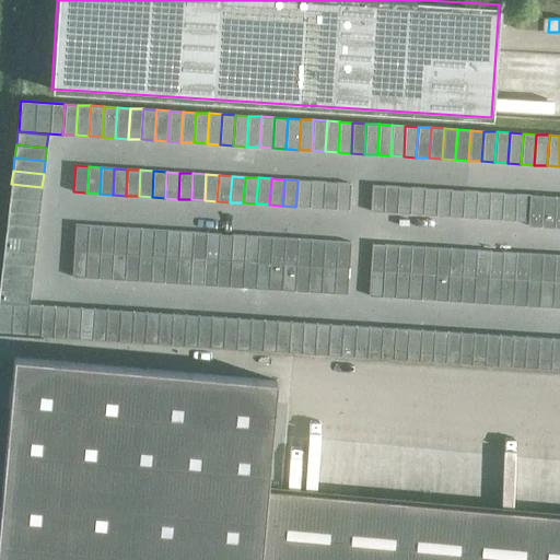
[(311,181),(298,181),(295,207),(308,207),(311,181)]
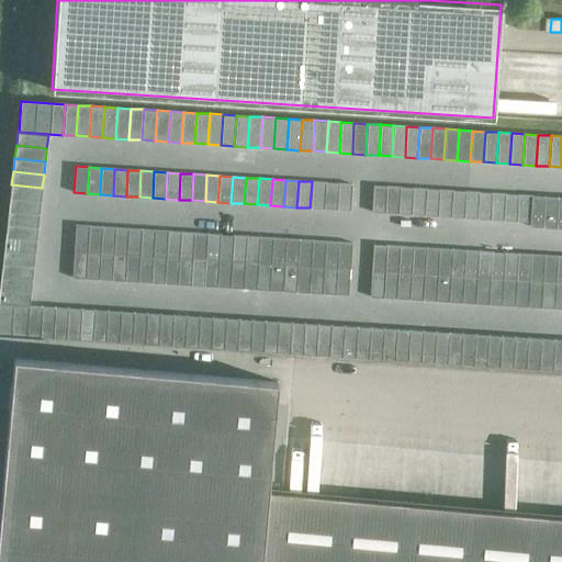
[(325,182),(312,181),(310,208),(323,209),(325,182)]
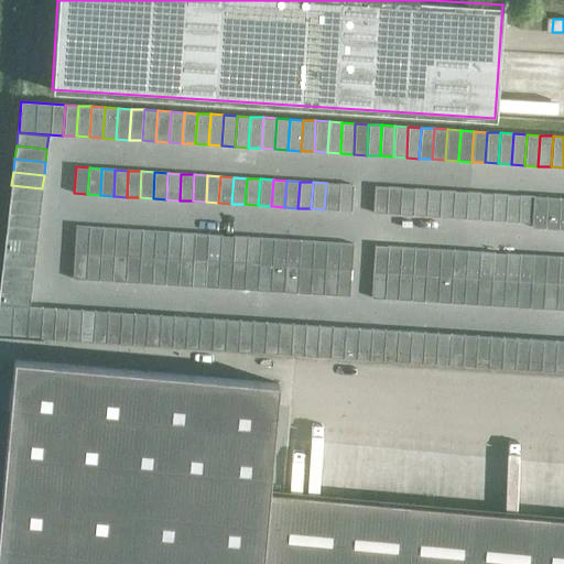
[(337,210),(339,184),(326,183),(324,209),(337,210)]
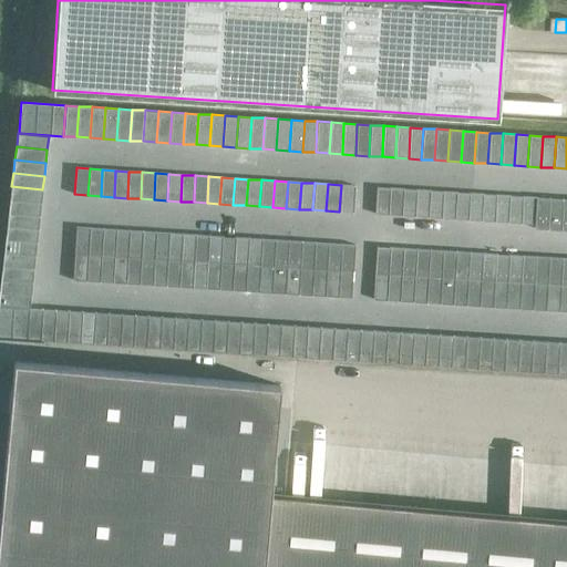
[(353,186),(341,185),(339,212),(352,213),(353,186)]
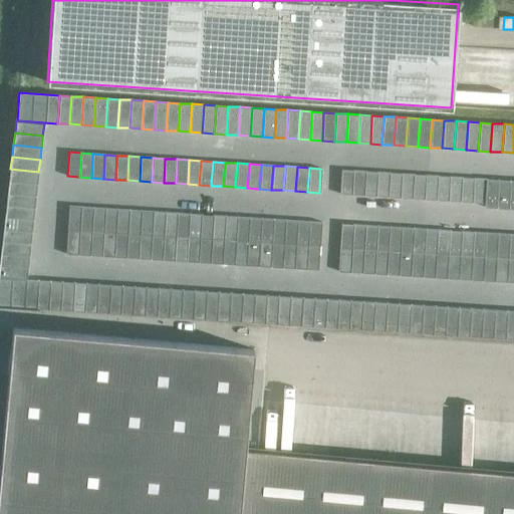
[(38,172),(10,169),(9,181),(37,184),(38,172)]
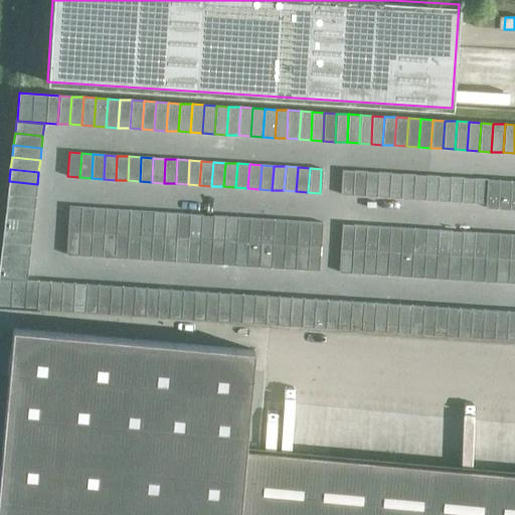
[(354,171),(342,170),(340,194),(352,195),(354,171)]
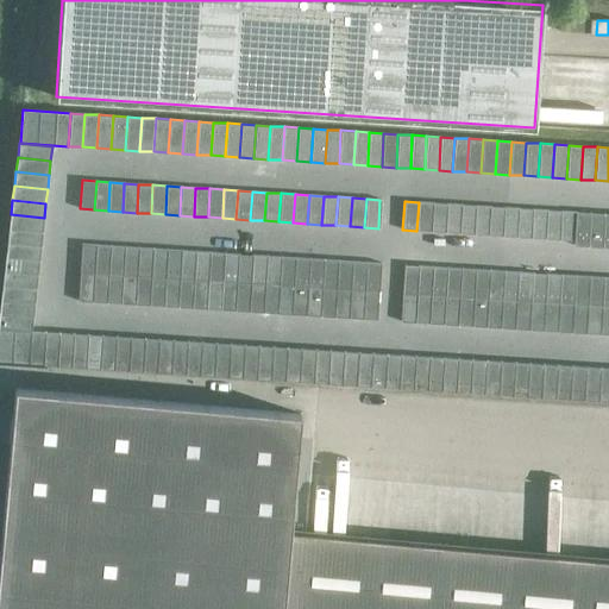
[(433,203),(419,202),(416,231),(431,232),(433,203)]
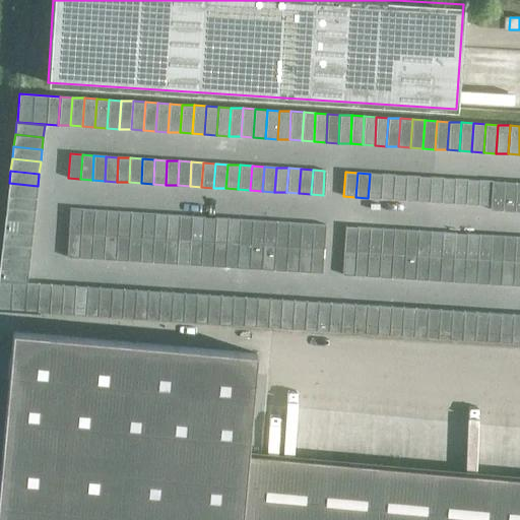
[(382,174),(370,174),(368,198),(380,198),(382,174)]
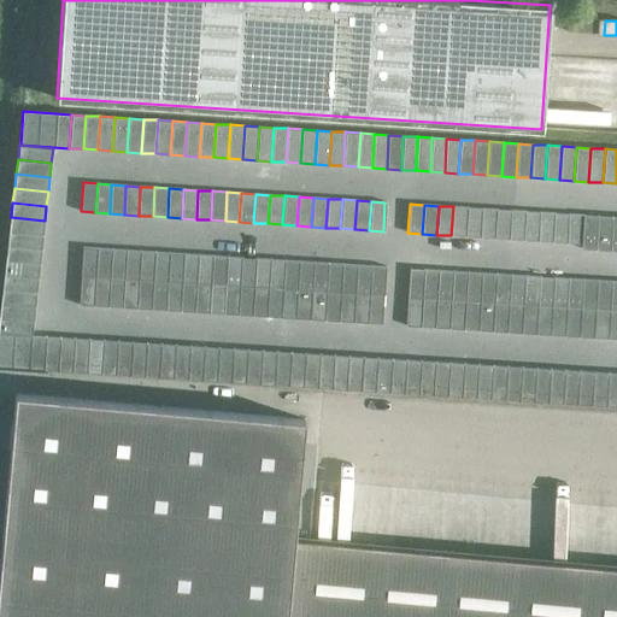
[(468,207),(453,206),(451,235),(465,236),(468,207)]
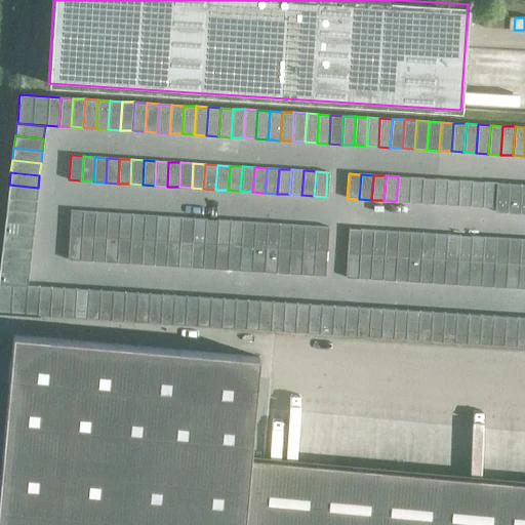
[(410,177),(398,176),(396,201),(408,202),(410,177)]
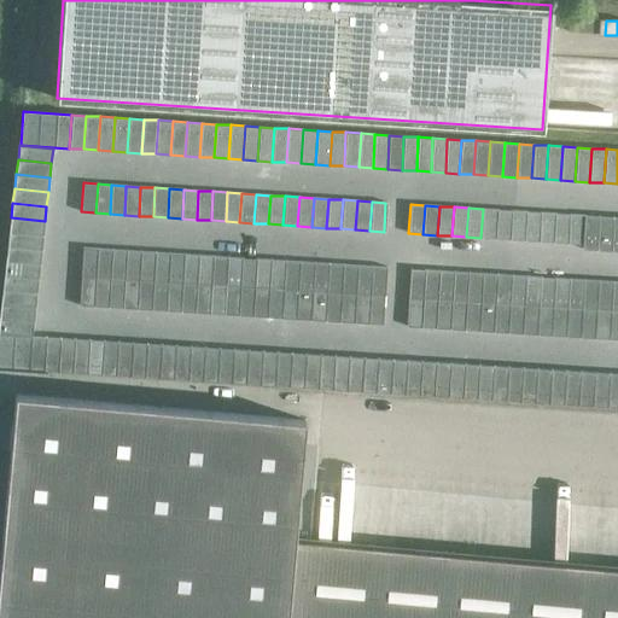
[(497,210),(483,209),(481,238),(495,239),(497,210)]
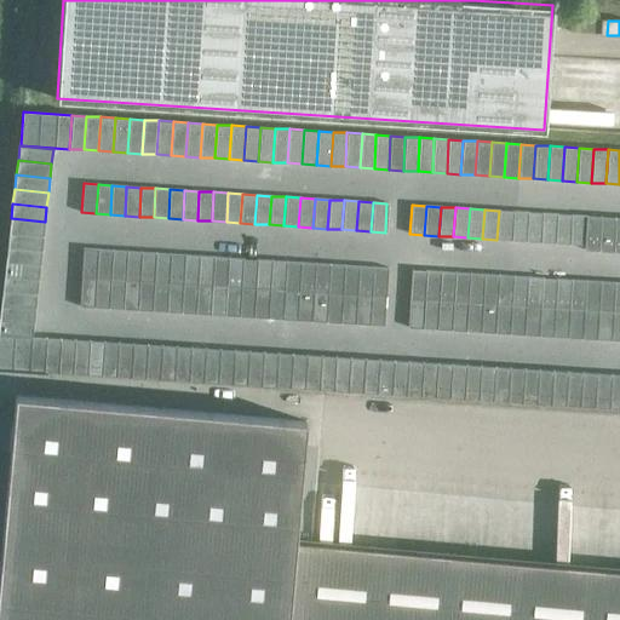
[(514,211),(499,211),(497,240),(511,240),(514,211)]
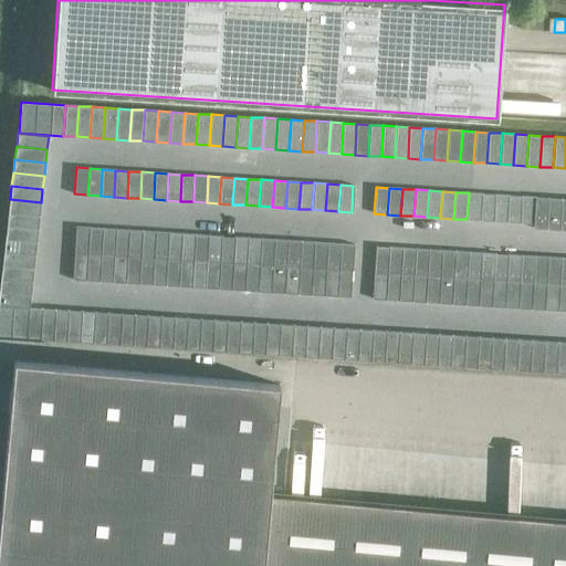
[(482,194),(469,192),(467,219),(480,220),(482,194)]
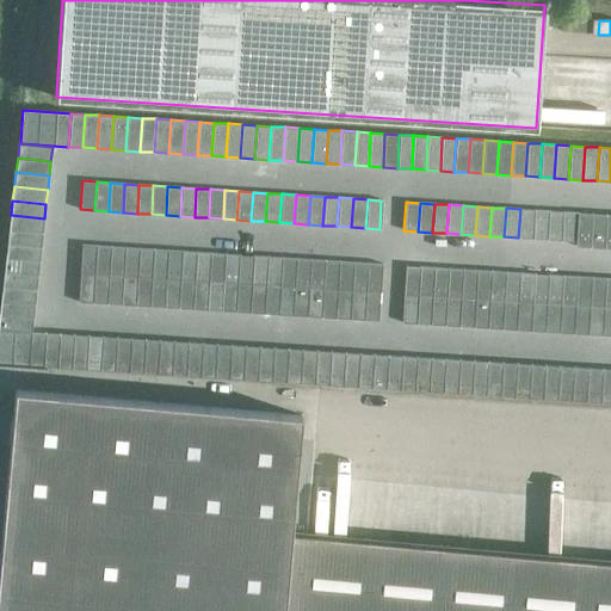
[(535,210),(520,209),(518,238),(532,239),(535,210)]
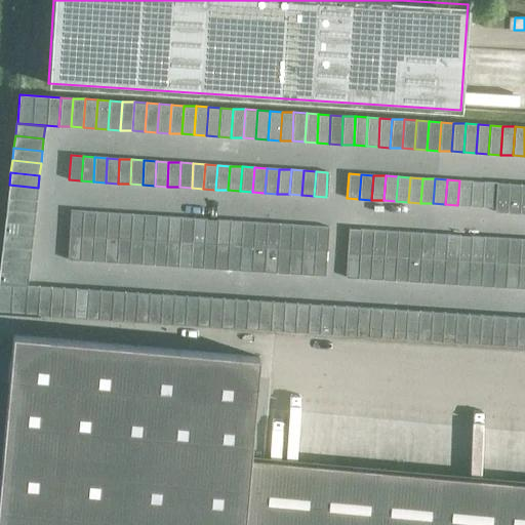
[(471,182),(459,180),(457,205),(470,206),(471,182)]
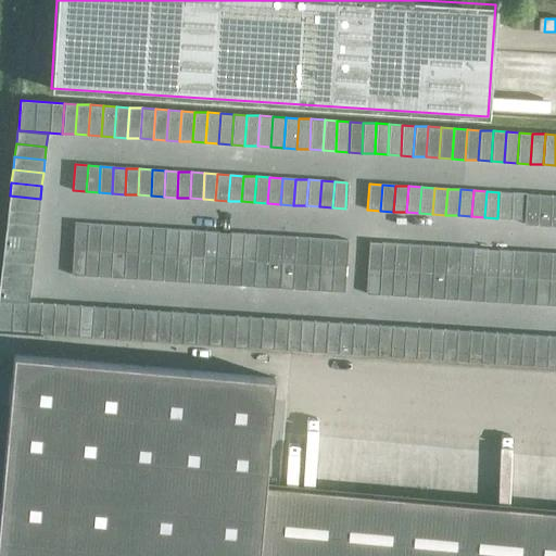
[(513,193),(498,192),(497,218),(510,218),(513,193)]
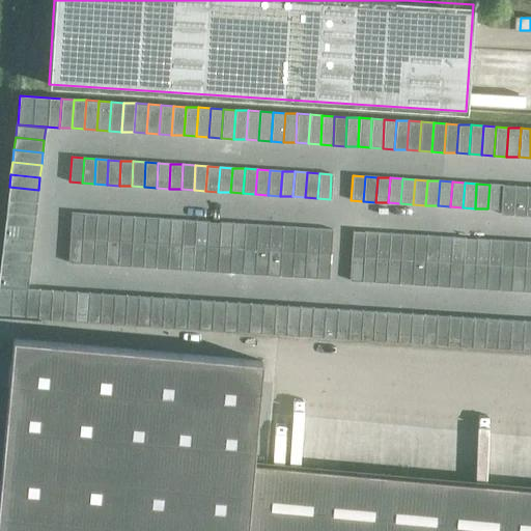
[(501,185),(490,185),(487,208),(500,210),(501,185)]
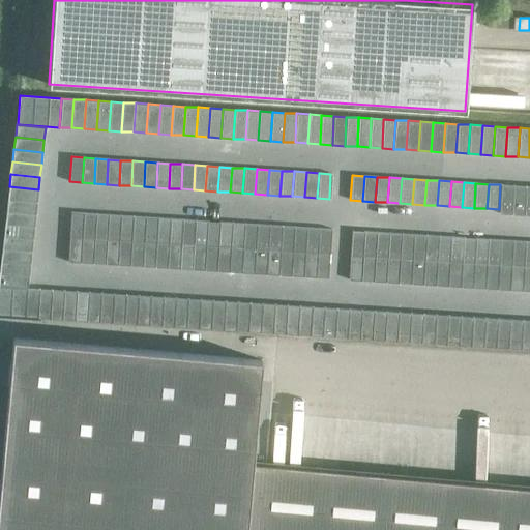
[(512,185),(500,184),(499,209),(499,213),(511,214),(512,185)]
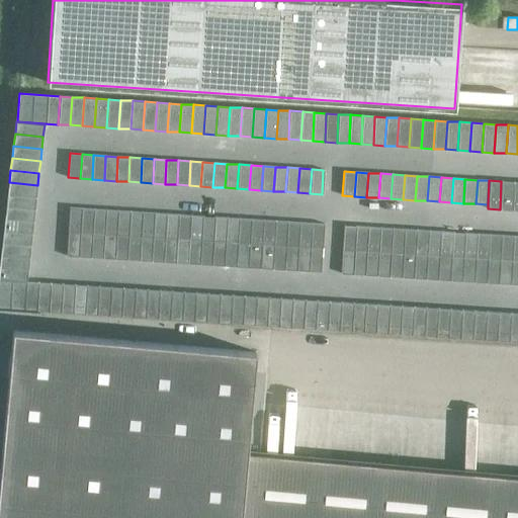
[(513,182),(501,181),(500,209),(512,210),(513,182)]
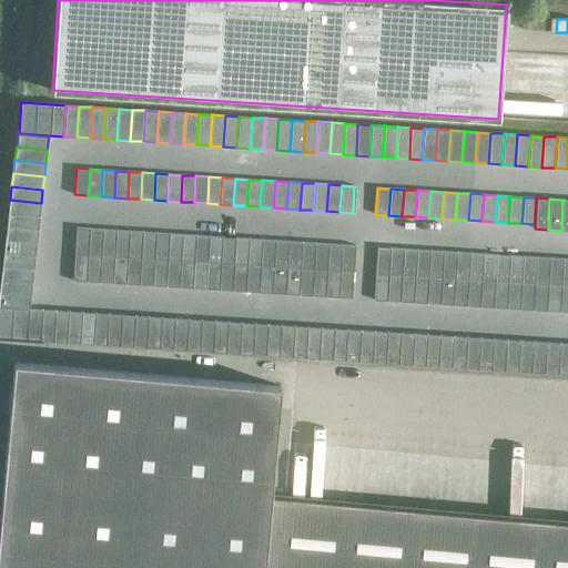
[(41,203),(10,200),(9,213),(39,216),(41,203)]
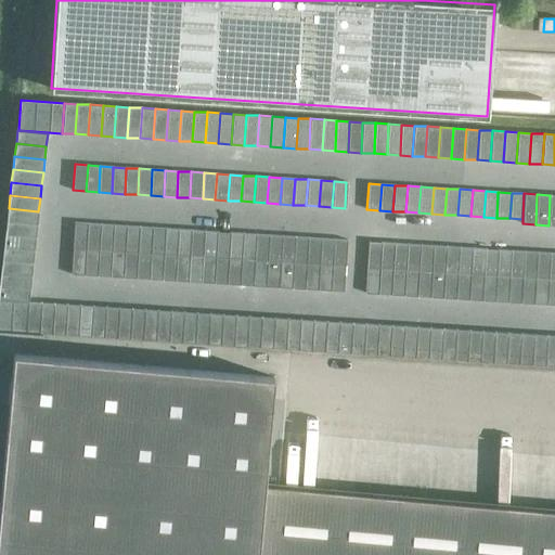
[(38,211),(9,208),(7,221),(37,224),(38,211)]
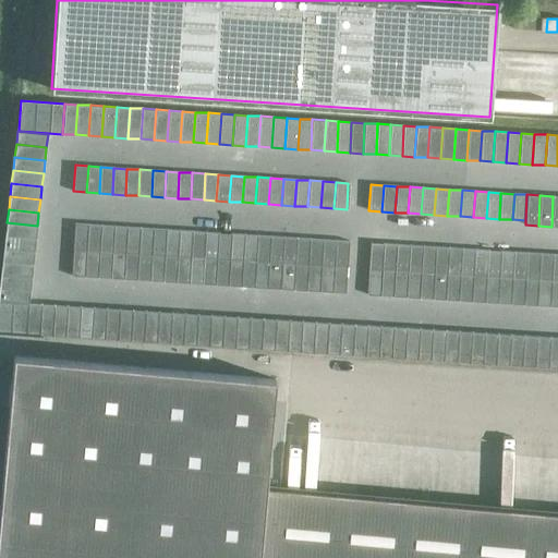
[(37,226),(7,222),(5,234),(36,239),(37,226)]
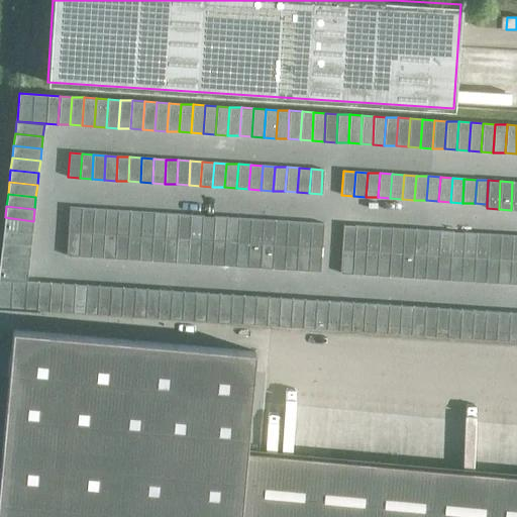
[(82,208),(70,207),(68,231),(80,232),(82,208)]
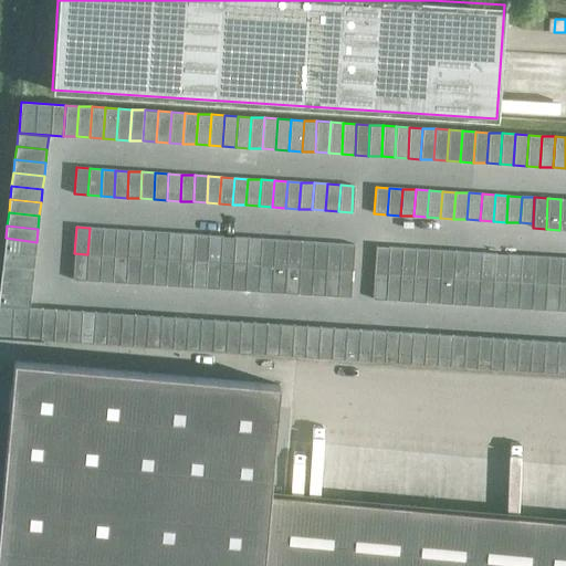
[(103,228),(90,228),(87,254),(101,254),(103,228)]
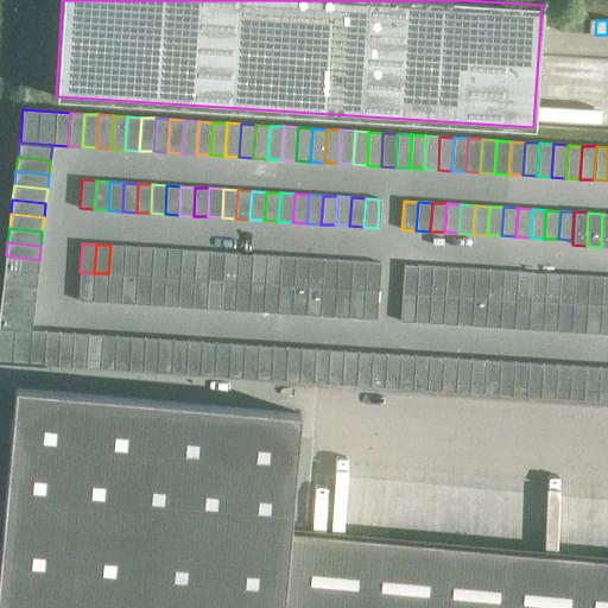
[(125,246),(111,245),(108,273),(122,274),(125,246)]
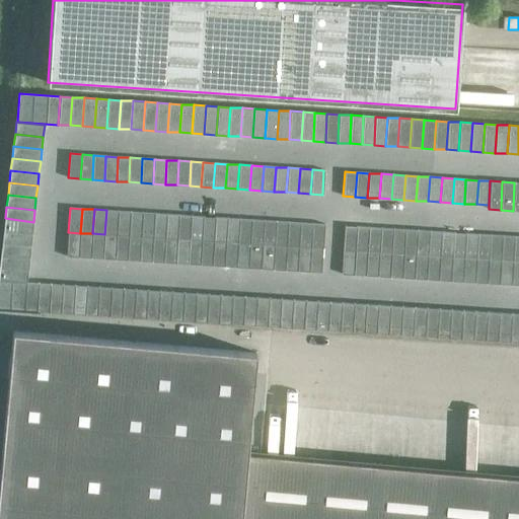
[(119,211),(106,210),(104,234),(117,235),(119,211)]
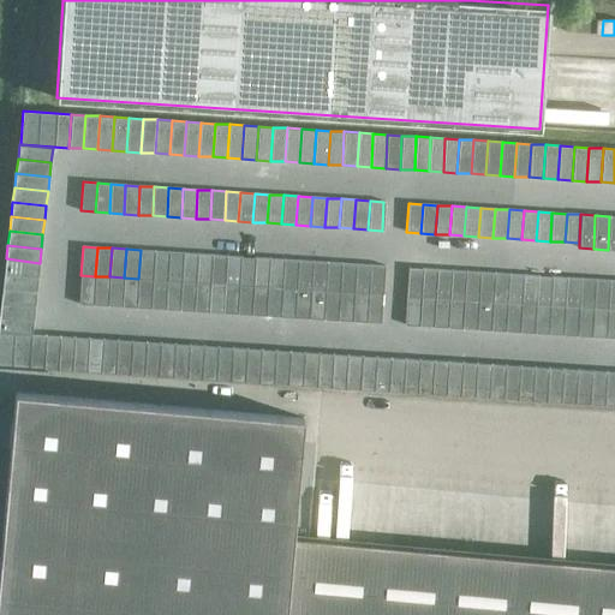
[(155,251),(141,250),(138,279),(153,280),(155,251)]
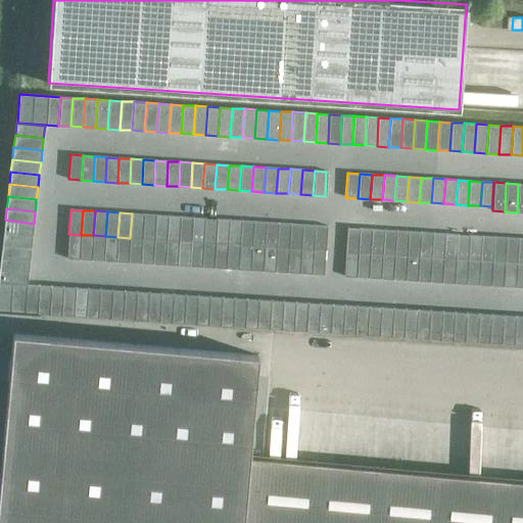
[(144,214),(132,214),(130,238),(142,238),(144,214)]
